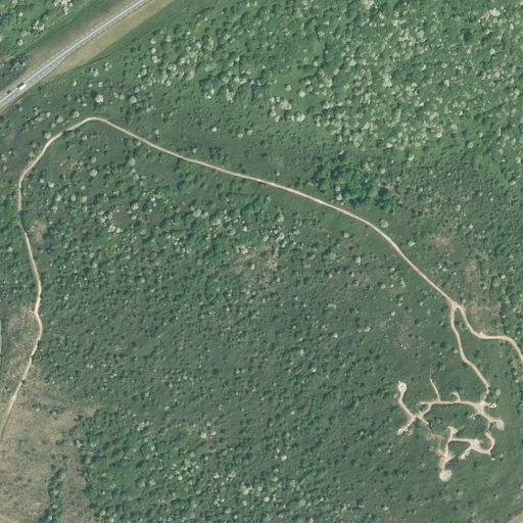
[(403,392),(405,391),(406,390),(406,389),(407,388),(406,386),(406,385),(405,384),(403,384),(402,383),(400,384),(399,384),(398,385),(397,387),(397,388),(398,390),(399,391),(400,391),(401,392),(403,392)]
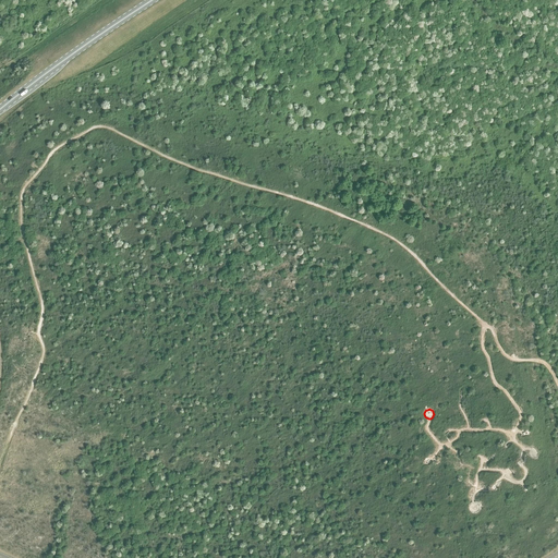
[(505,441),(490,455),(494,458),(496,462),(511,449),(507,445),(505,441)]
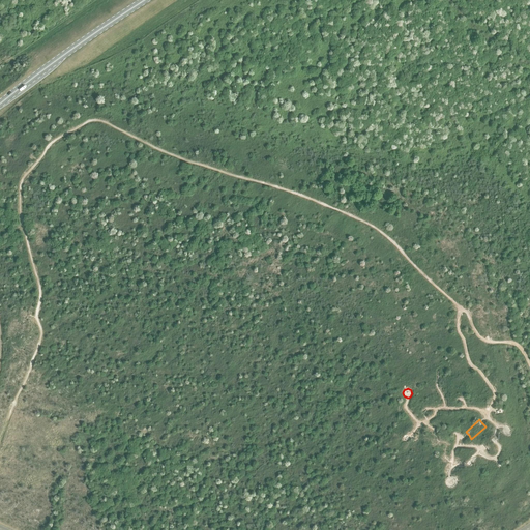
[(455,428),(436,424),(435,430),(434,434),(453,437),(454,433),(455,428)]
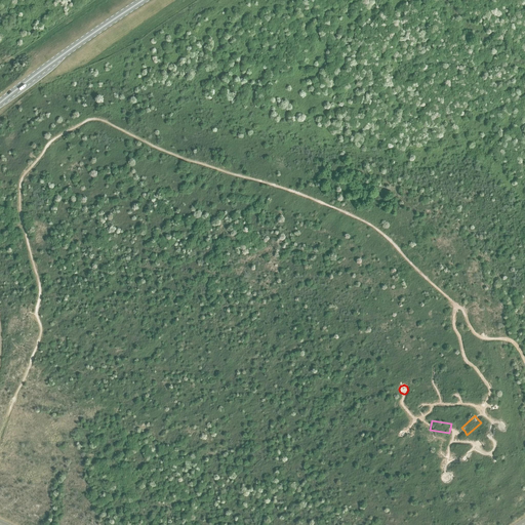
[(505,432),(507,431),(508,429),(509,428),(509,426),(509,423),(508,422),(507,421),(505,420),(502,420),(501,420),(499,421),(498,423),(497,425),(497,427),(498,429),(499,431),(501,432),(502,432),(505,432)]
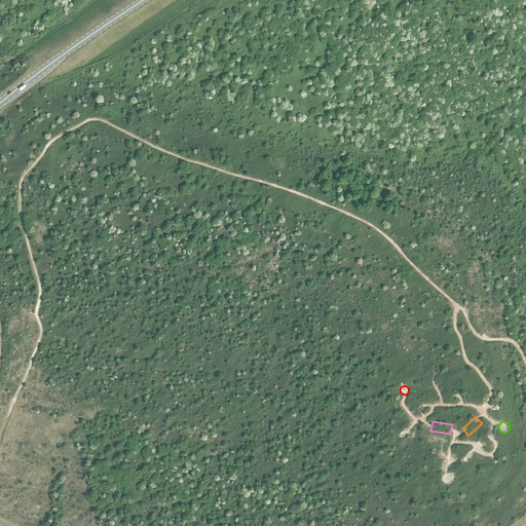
[(492,434),(490,430),(481,440),(480,441),(482,444),(486,448),(493,441),(496,438),(492,434)]
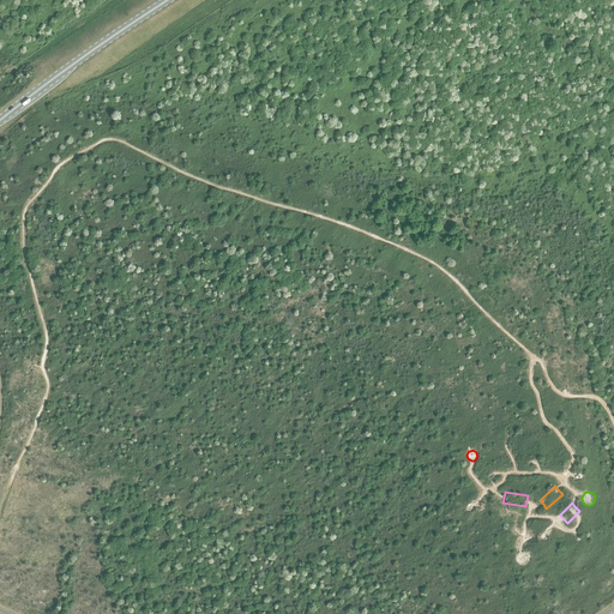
[(519,553),(517,554),(516,557),(516,558),(516,560),(517,563),(518,564),(521,565),(523,565),(524,565),(527,564),(528,563),(528,560),(528,558),(528,557),(527,554),(525,553),(523,553),(522,552),(519,553)]
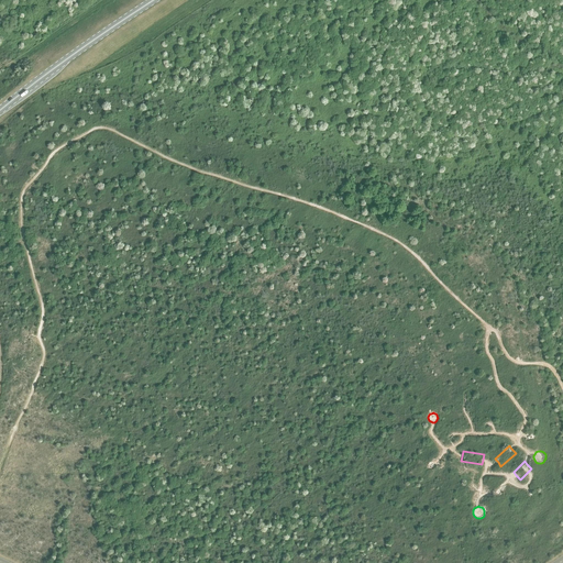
All buildings are outlined.
